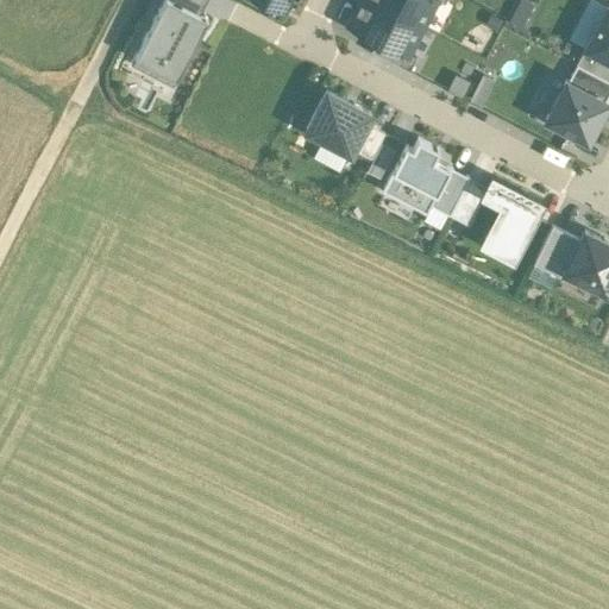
[(200,14),(170,0),(164,0),(135,58),(176,80),(208,19),(200,14)]
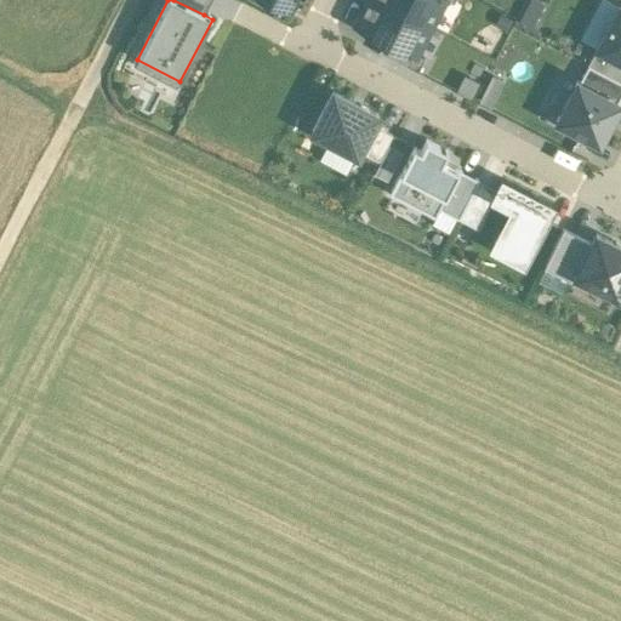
[(174,0),(204,15),(210,0),(174,0)]
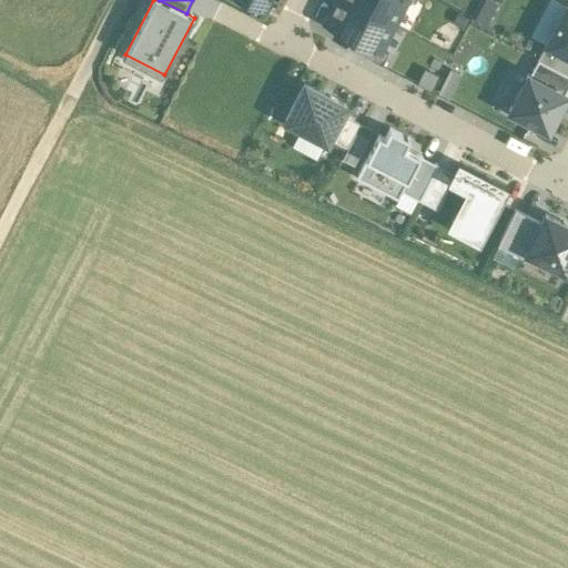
[(381,50),(394,24),(345,0),(335,0),(325,22),(352,36),(381,50)]
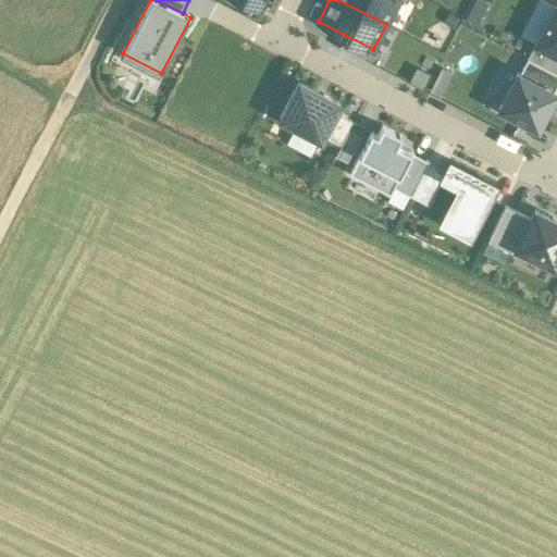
[(338,0),(386,24),(397,0),(338,0)]
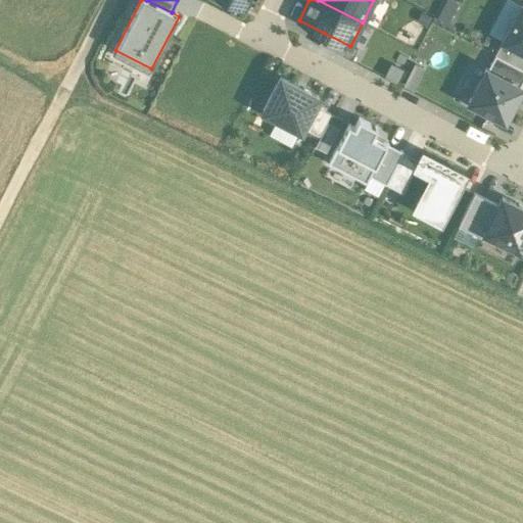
[(522,5),(520,5),(502,41),(522,51),(522,5)]
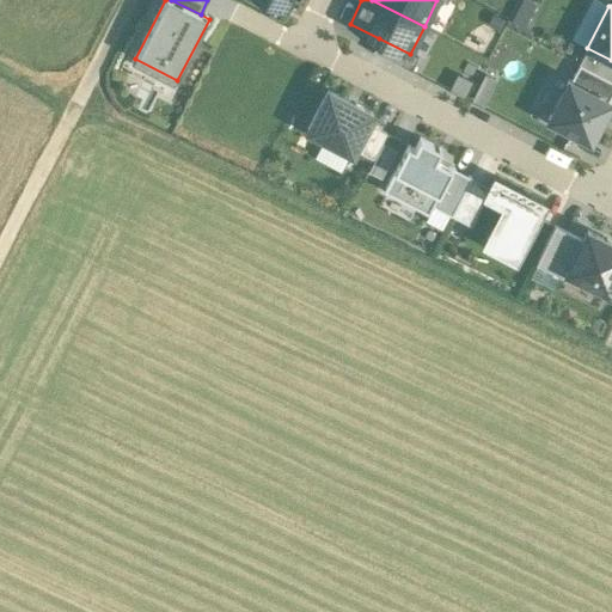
[(410,54),(379,38),(372,53),(411,72),(417,59),(410,54)]
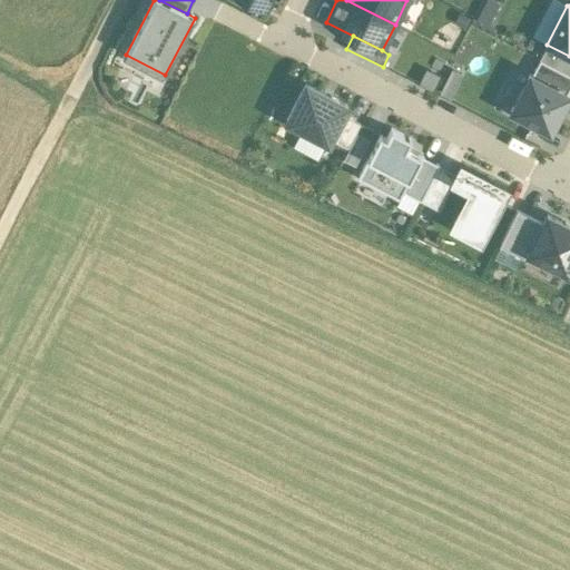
[(569,76),(569,56),(547,45),(539,61),(569,76)]
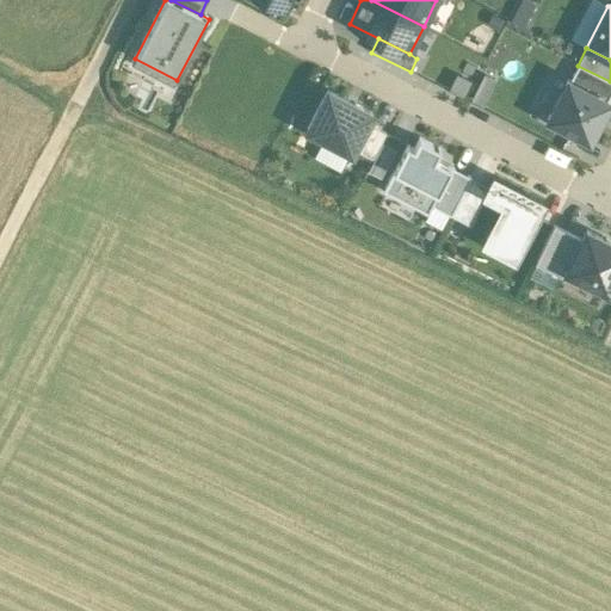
[(608,102),(610,92),(610,81),(578,66),(569,81),(608,102)]
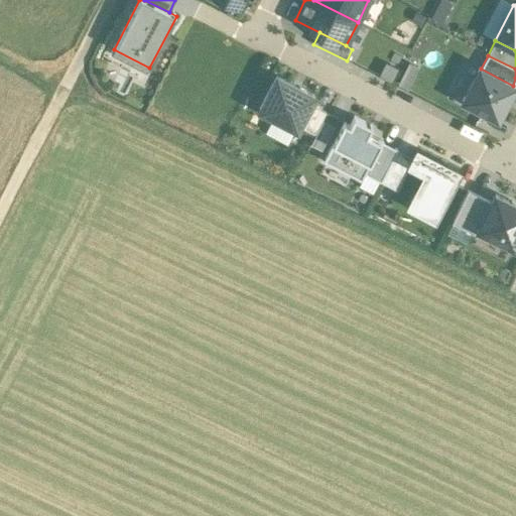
[(481,69),(479,69),(462,102),(497,120),(514,86),(513,86),(481,69)]
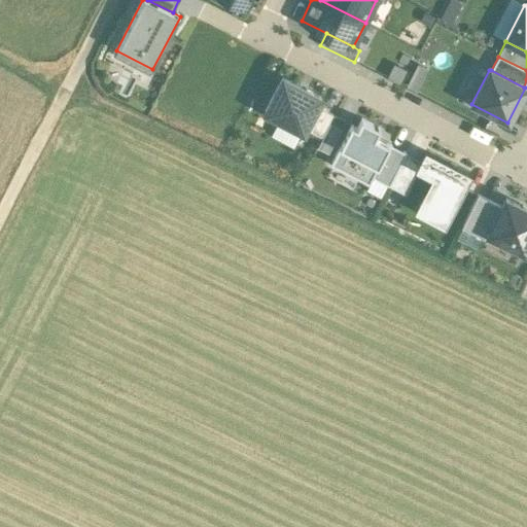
[(322,99),(281,77),(262,112),(305,134),(307,130),(317,108),(322,99)]
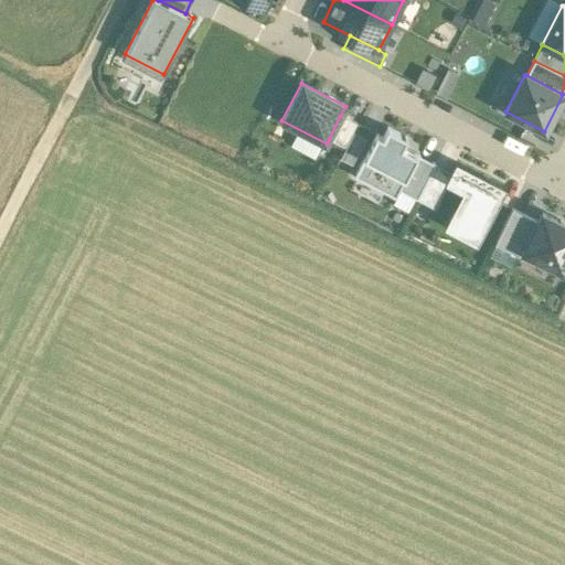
[(356,125),(340,116),(329,139),(344,148),(352,132),(356,125)]
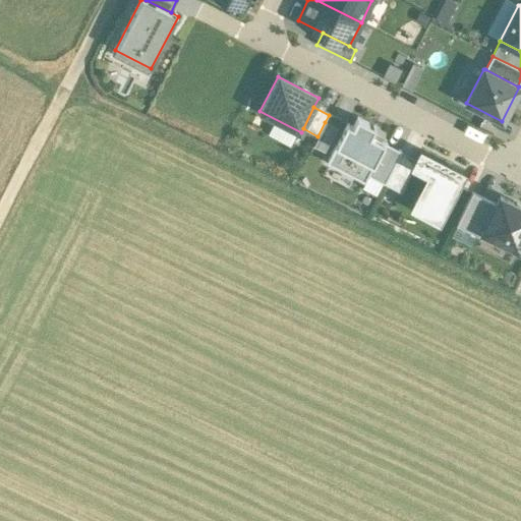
[(373,127),(357,120),(353,128),(346,125),(328,164),(365,182),(368,176),(384,143),(369,137),(373,127)]
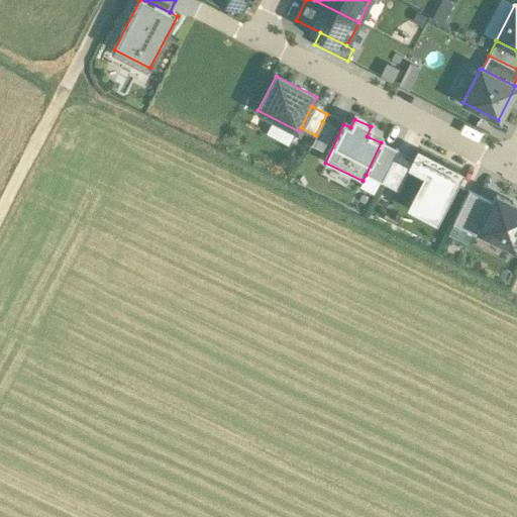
[(382,183),(397,150),(381,142),(366,175),(382,183)]
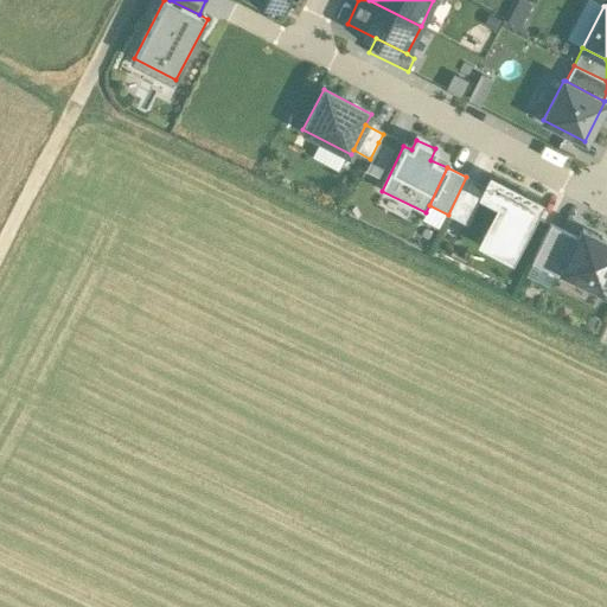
[(480,193),(485,185),(466,177),(448,215),(466,223),(480,193)]
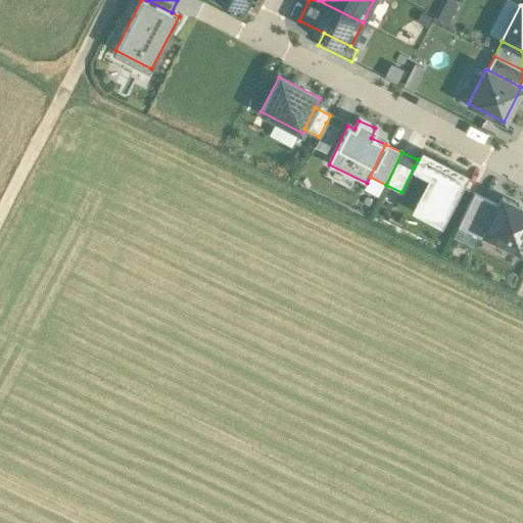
[(440,223),(465,174),(421,152),(418,159),(414,167),(429,174),(412,208),(440,223)]
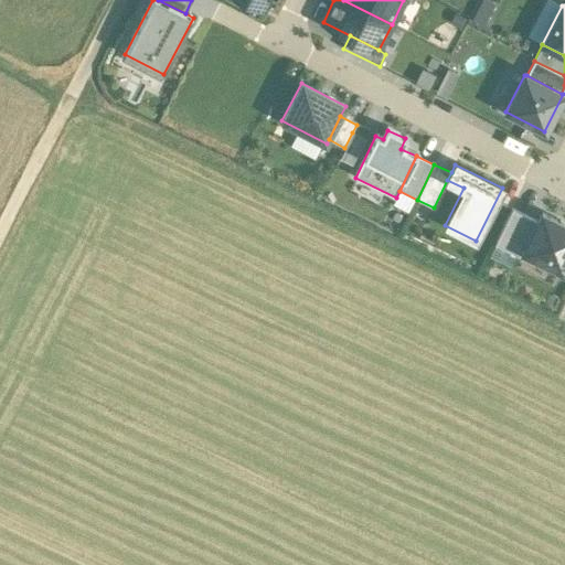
[(523,253),(537,222),(512,210),(494,245),(521,257),(523,253)]
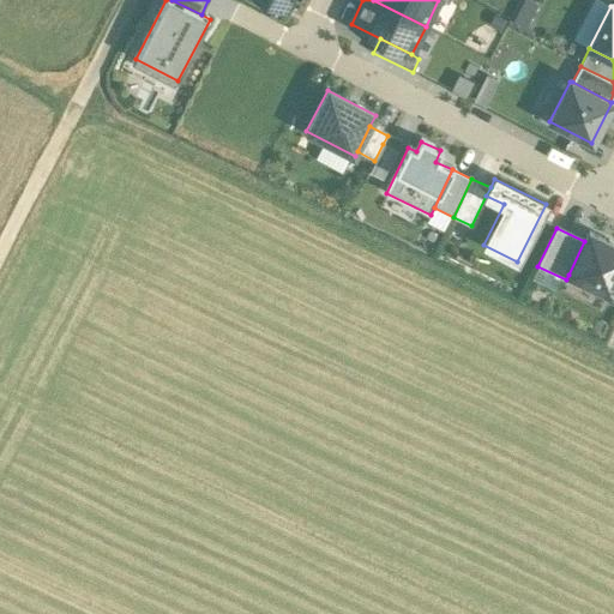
[(613,245),(588,234),(584,241),(569,275),(609,294),(612,290),(613,283),(613,245)]
